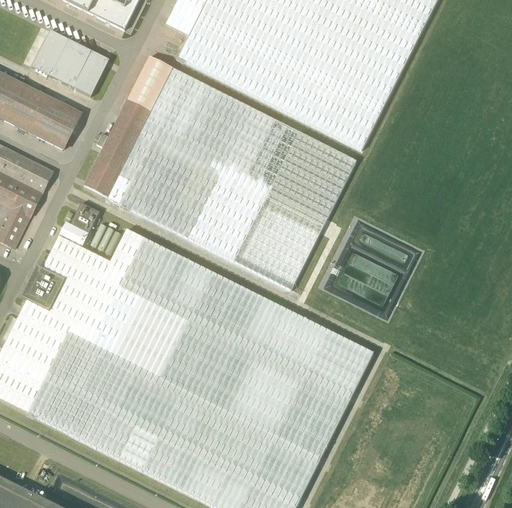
[(65,0),(123,29),(138,0),(65,0)]
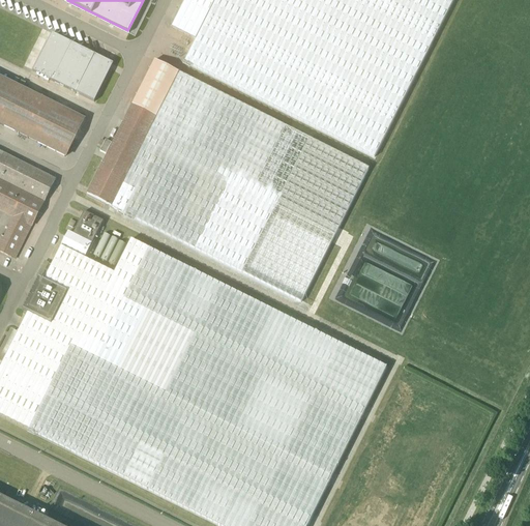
[(183,59),(374,155),(453,0),(182,0),(171,25),(195,37),(183,59)]
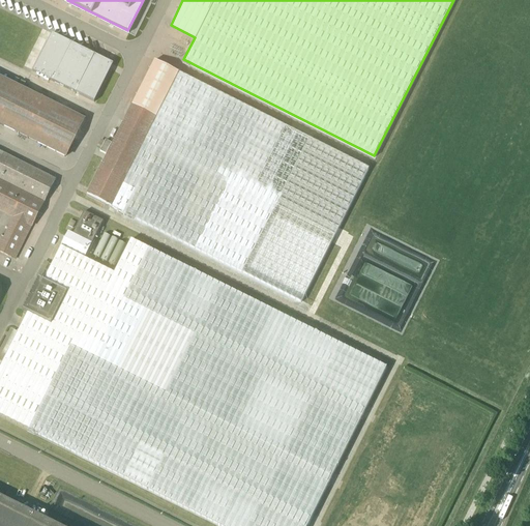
[(52,30),(33,67),(94,98),(113,60),(92,50),(52,30)]
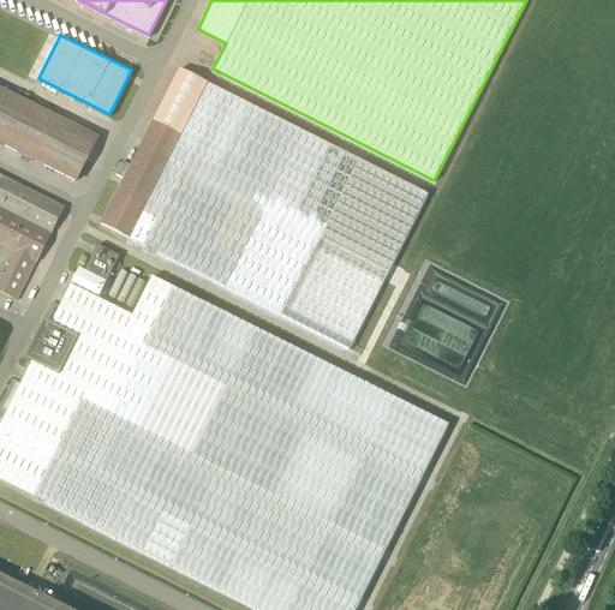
[(101,221),(112,227),(350,347),(429,191),(208,81),(179,65),(154,118),(101,221)]
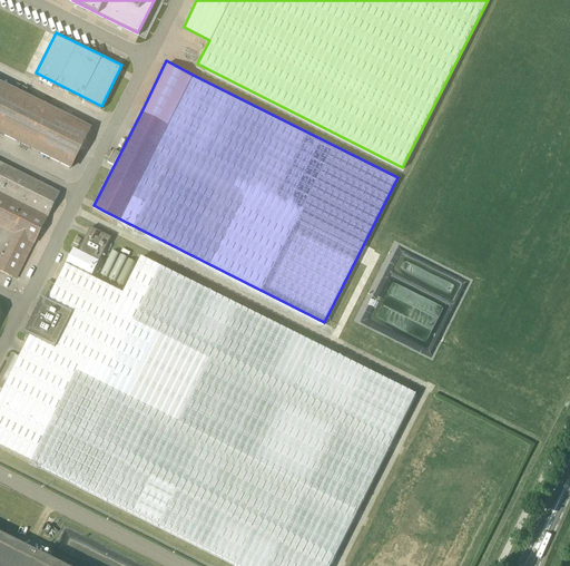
[(0,78),(0,129),(69,164),(89,124),(0,78)]
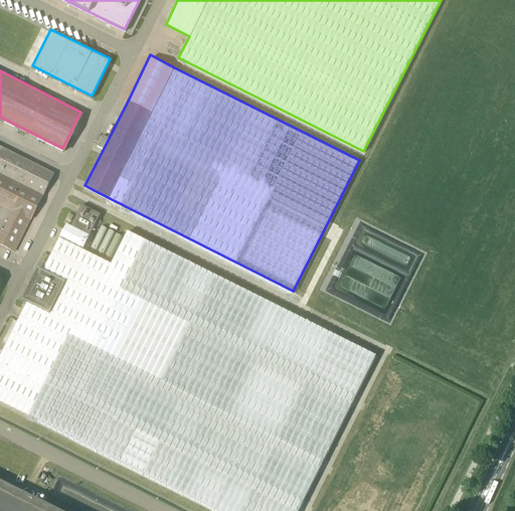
[(31,216),(53,171),(0,144),(0,201),(13,208),(4,228),(0,226),(0,240),(14,247),(30,215),(31,216)]
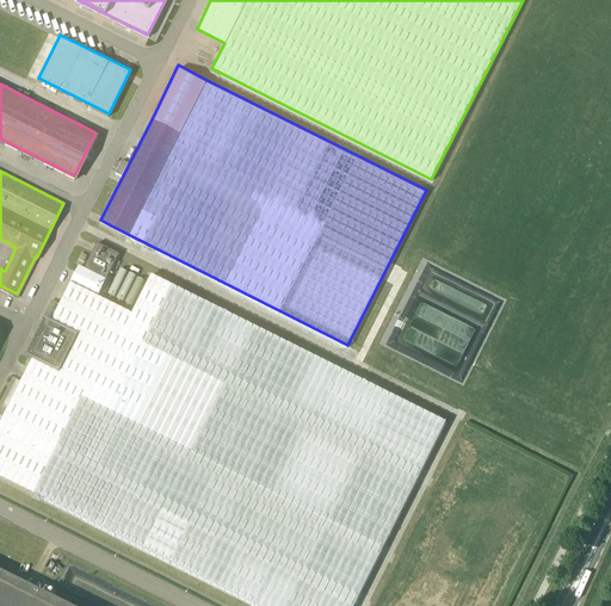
[(31,357),(0,418),(0,475),(260,605),(351,605),(445,420),(150,272),(131,310),(97,294),(118,251),(97,240),(84,266),(79,263),(50,319),(44,316),(25,354),(31,357)]
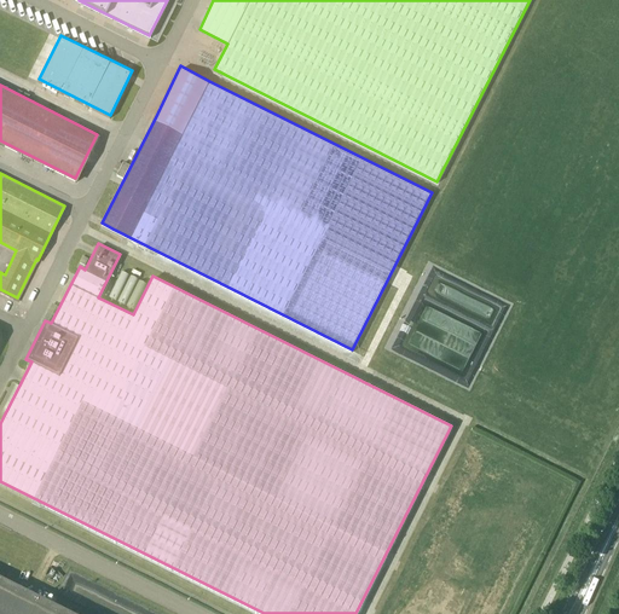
[(0,613),(79,613),(0,574),(0,613)]
